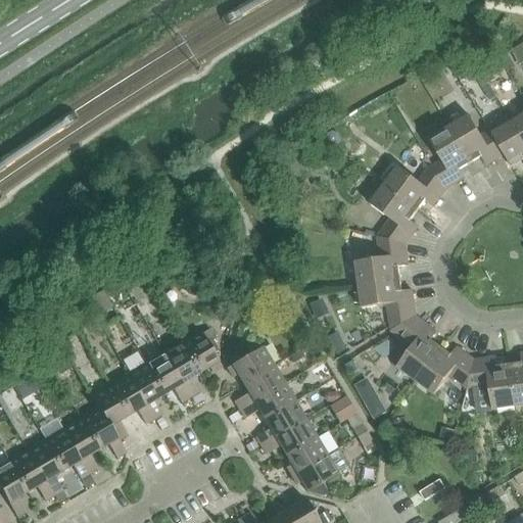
[(522,63),(522,55),(519,48),(512,52),(520,65),(522,63)]
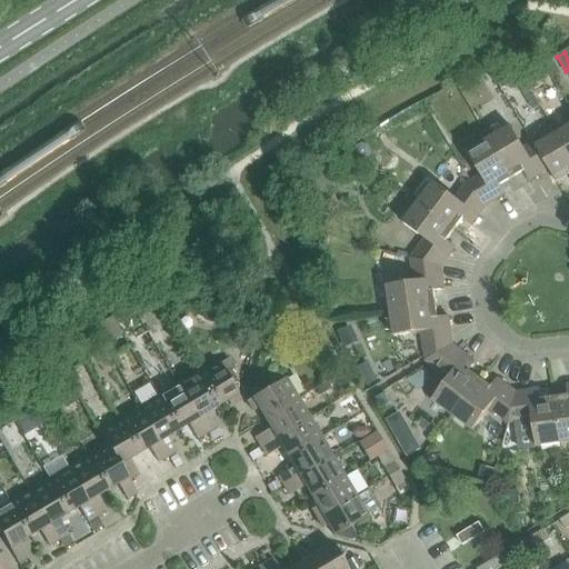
[(552,59),(543,65),(552,79),(561,73),(552,59)]
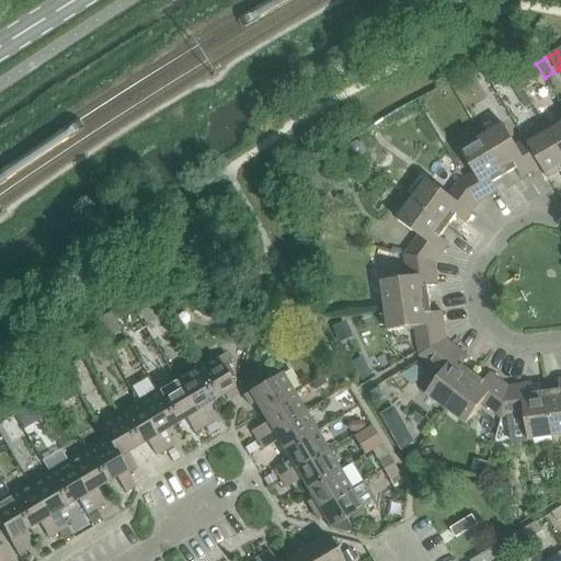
[(516,76),(525,91),(531,87),(523,71),(516,76)]
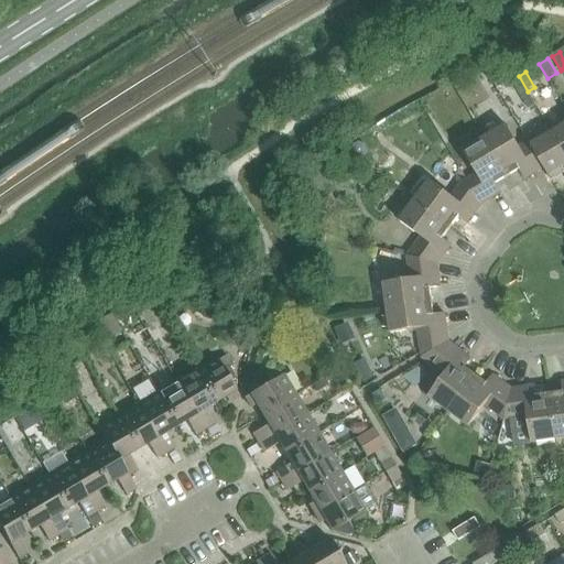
[(528,91),(519,76),(511,80),(520,95),(528,91)]
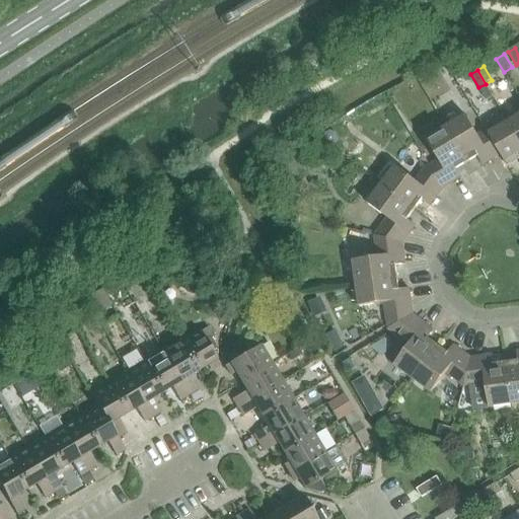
[(468,163),(478,157),(484,165),(501,154),(502,154),(490,134),(491,133),(489,129),(477,135),(466,116),(446,127),(468,163)]
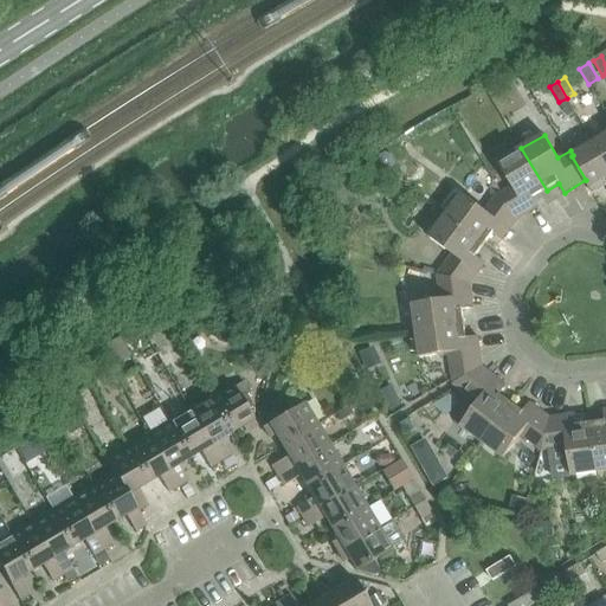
[(605,135),(594,143),(605,162),(605,135)]
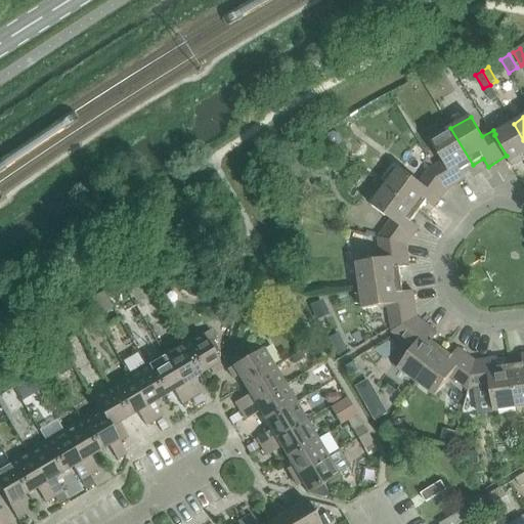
[(507,156),(506,156),(513,169),(523,162),(523,140),(514,124),(495,134),(494,135),(507,156)]
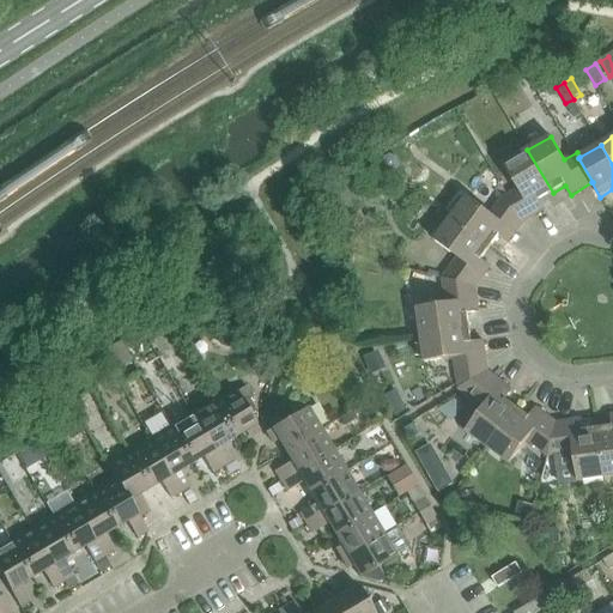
[(508,196),(523,223),(546,210),(540,200),(553,193),(527,150),(504,164),(519,189),(508,196)]
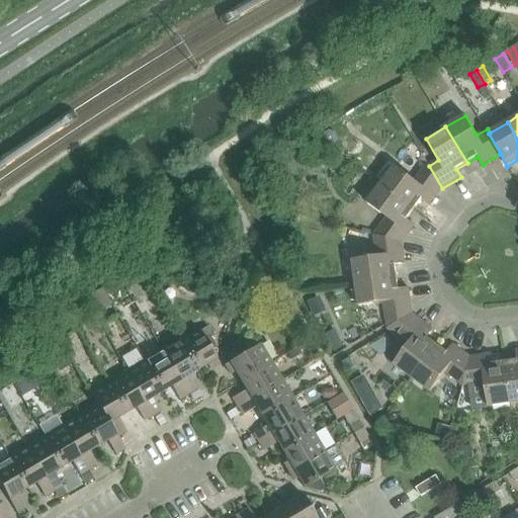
[(319,142),(315,148),(331,160),(335,154),(319,142)]
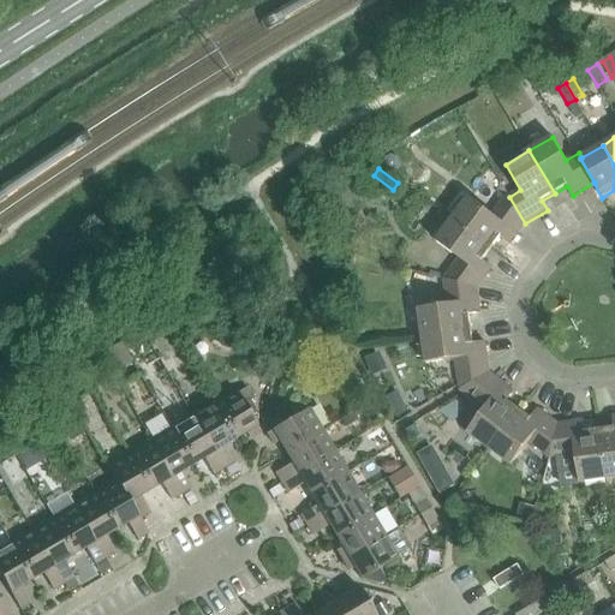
[(493,249),(501,238),(511,244),(525,224),(509,197),(503,199),(493,215),(469,197),(453,219),(493,249)]
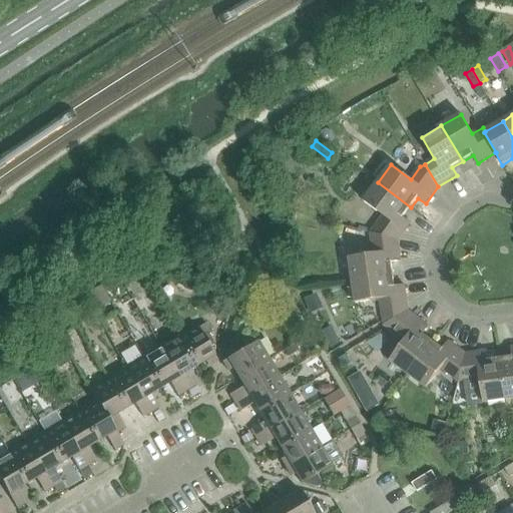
[(404,217),(411,207),(378,182),(364,201),(384,215),(371,233),(398,240),(411,223),(404,217)]
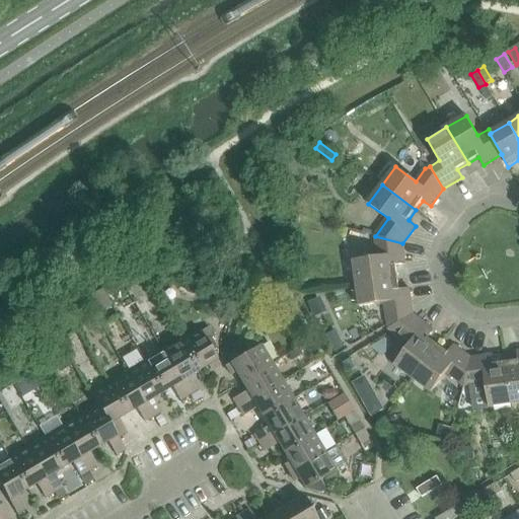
[(398,278),(396,266),(406,265),(402,243),(375,236),(378,257),(354,261),(357,284),(398,278)]
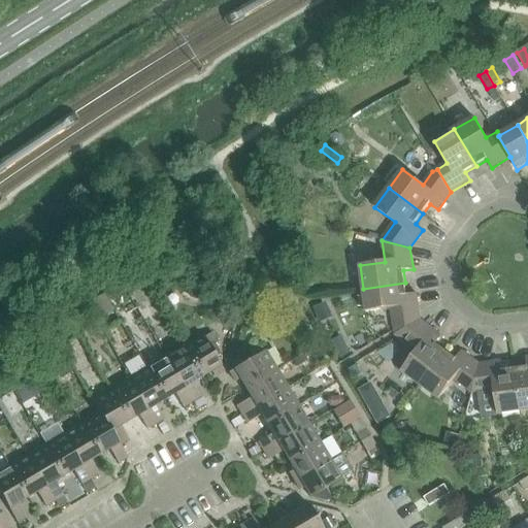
[(139,274),(124,283),(126,286),(130,294),(144,286),(139,274)]
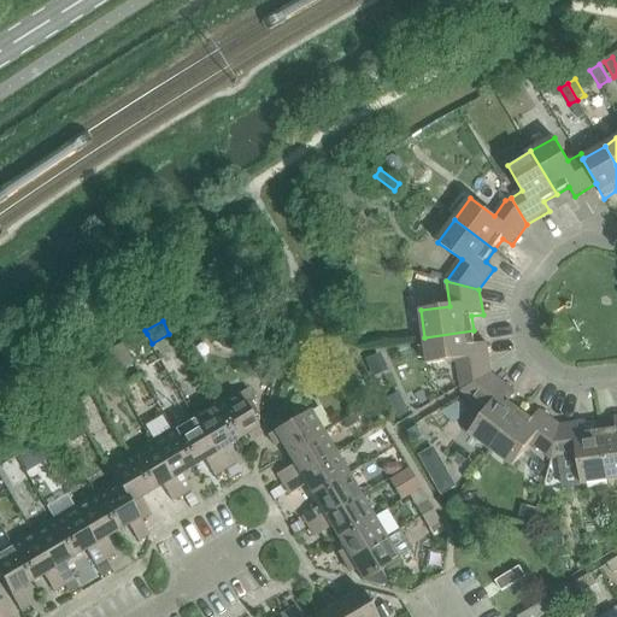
[(476,345),(474,330),(424,338),(428,365),(458,360),(462,387),(491,369),(487,344),(476,345)]
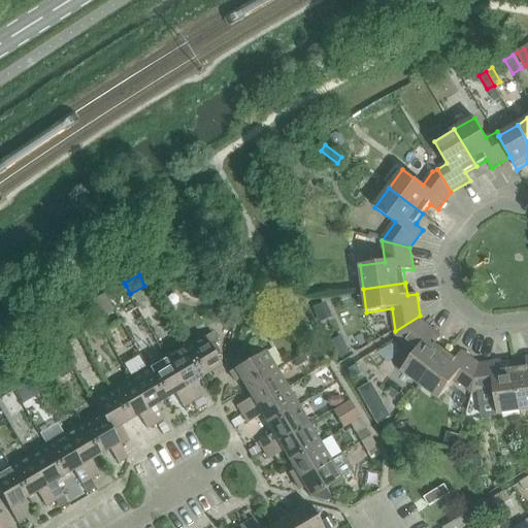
[(200,296),(201,291),(199,286),(194,285),(190,287),(188,292),(190,296),(195,298),(200,296)]
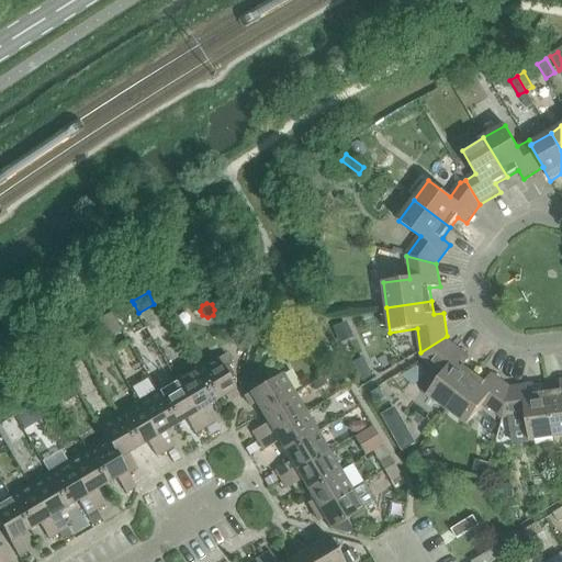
[(112,313),(96,323),(105,340),(122,330),(112,313)]
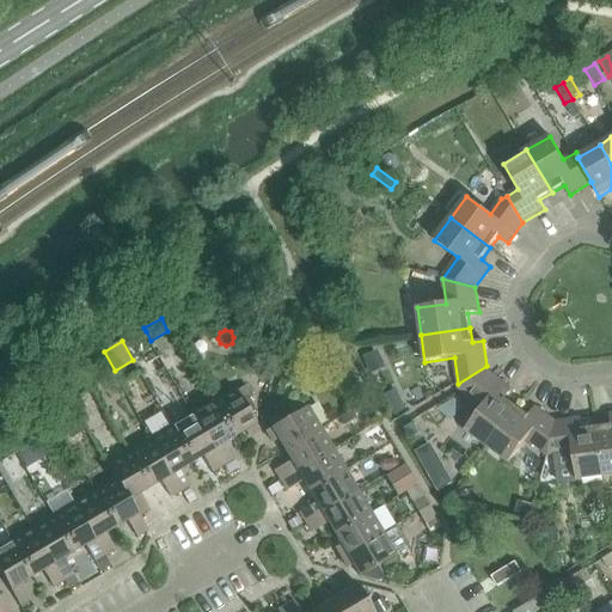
[(96,362),(83,371),(87,378),(101,369),(96,362)]
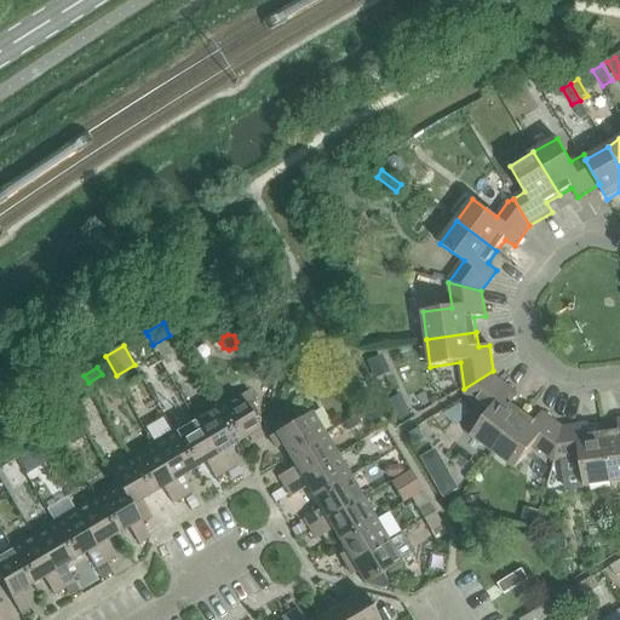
[(493,371),(464,389),(469,397),(498,379),(493,371)]
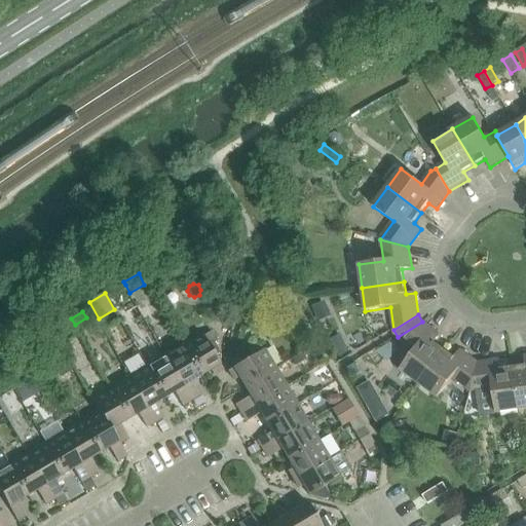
[(415,350),(400,371),(419,384),(445,350),(435,343),(441,335),(422,322),(398,337),(415,350)]
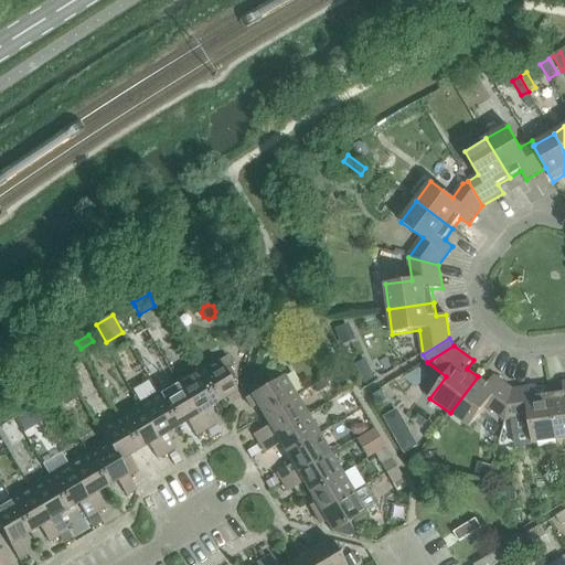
[(216,404),(226,397),(230,403),(240,397),(231,382),(224,371),(231,368),(233,366),(227,355),(219,361),(216,359),(196,371),(216,404)]
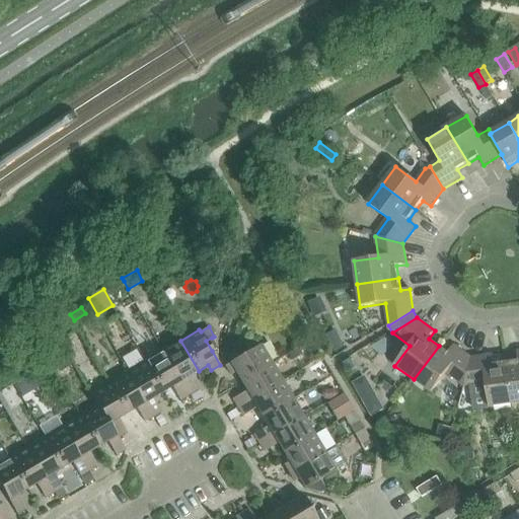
[(339,336),(336,329),(323,337),(327,343),(339,336)]
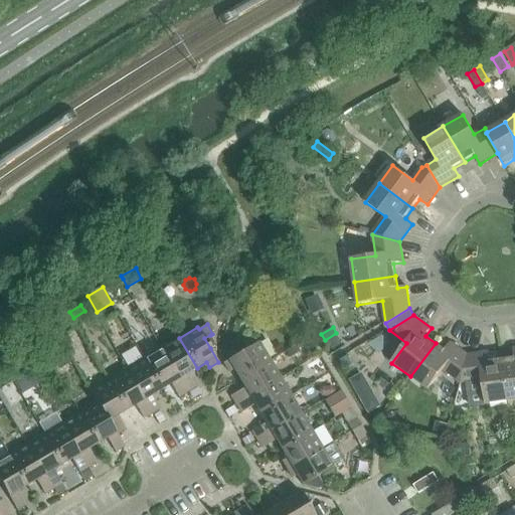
[(68,334),(60,339),(65,347),(73,342),(68,334)]
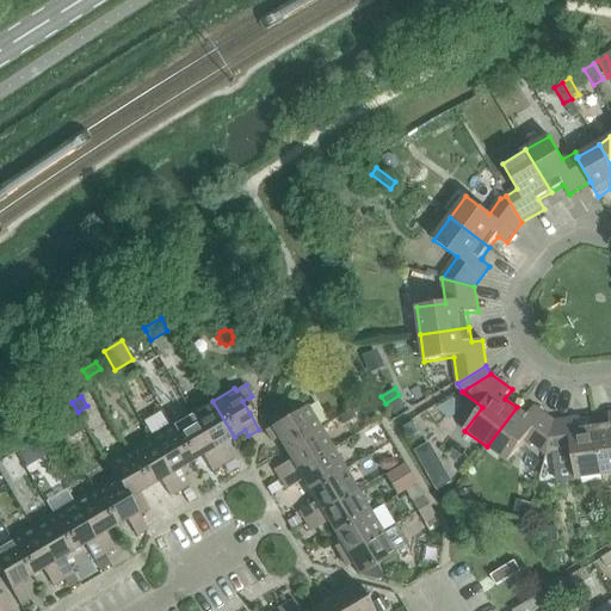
[(250,397),(242,401),(250,413),(257,409),(250,397)]
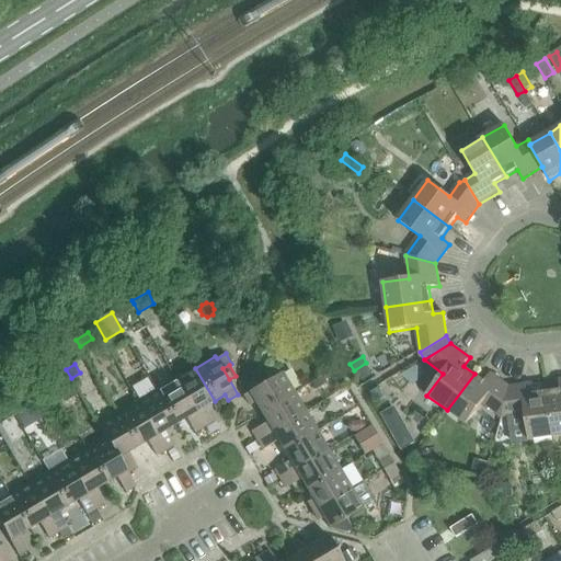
[(261,412),(295,392),(283,373),(279,374),(275,366),(264,371),(270,380),(244,396),(250,405),(255,402),(261,412)]
